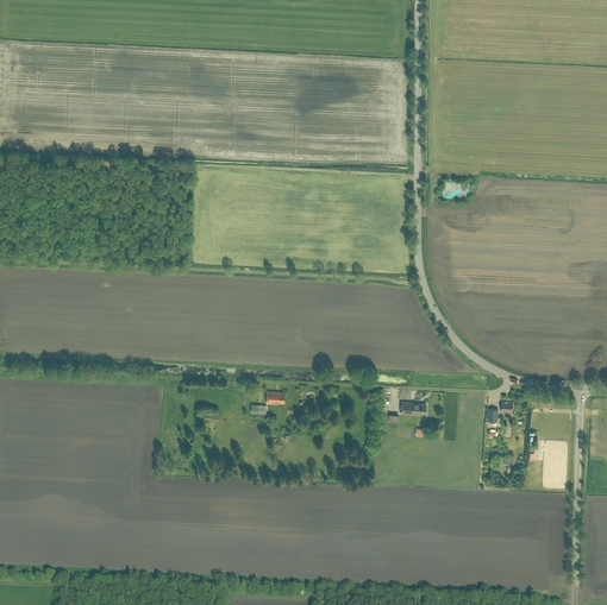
[(282,389),(264,388),(264,399),(281,399),(282,389)]
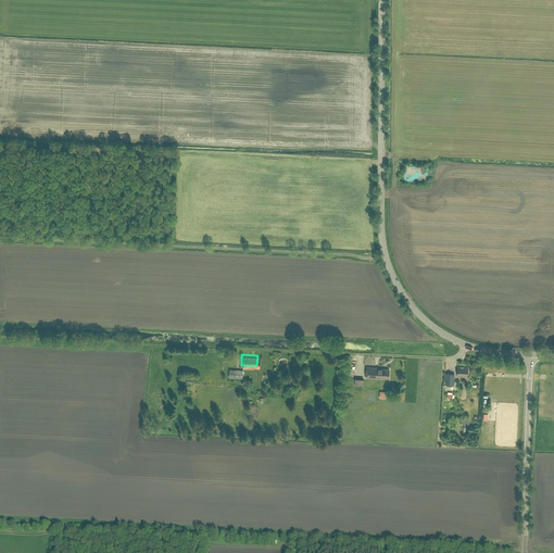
[(364,375),(376,376),(376,375),(387,375),(387,366),(376,365),(364,364),(364,375)]
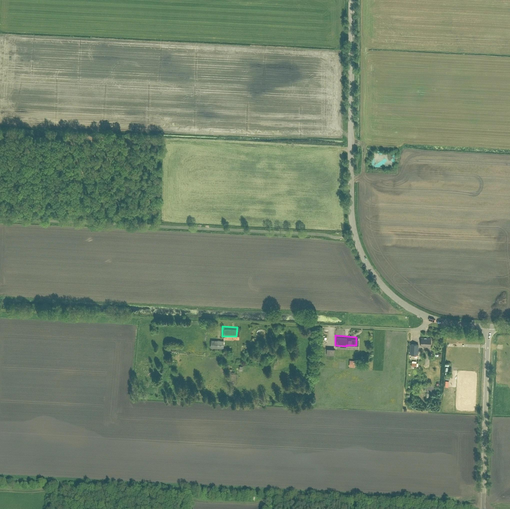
[(428,344),(429,335),(419,335),(418,343),(428,344)]
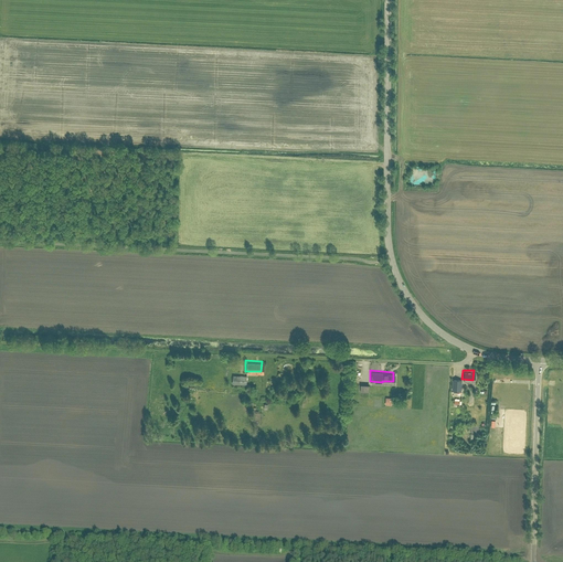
[(231,372),(231,381),(244,382),(244,373),(231,372)]
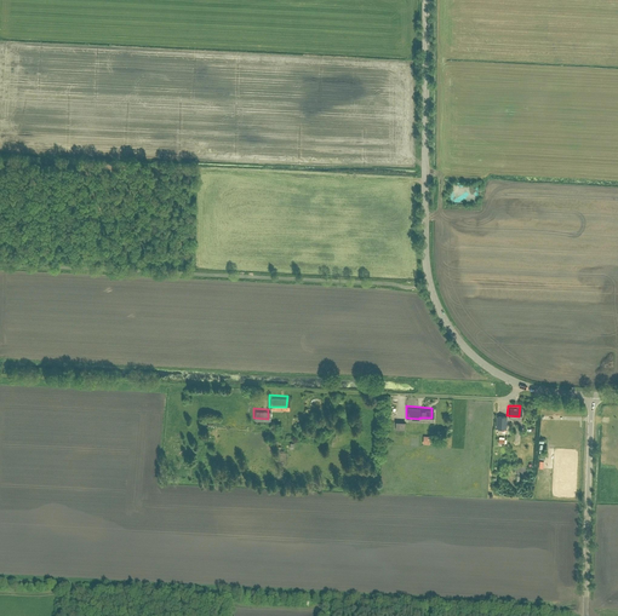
[(495,413),(495,425),(504,425),(504,413),(495,413)]
